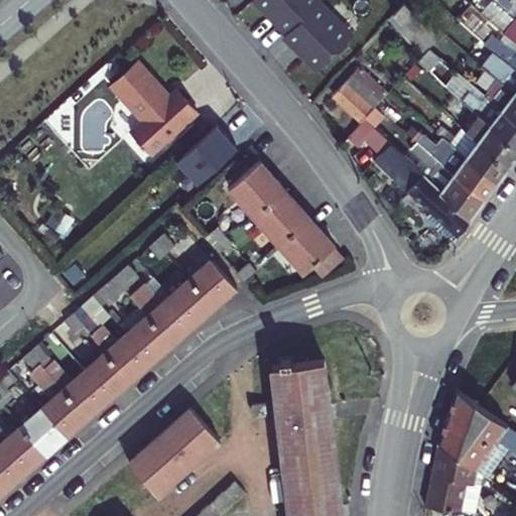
[(275,20),(286,33),(314,4),(310,0),(250,0),(247,3),(262,18),(266,15),(272,22),(275,20)]
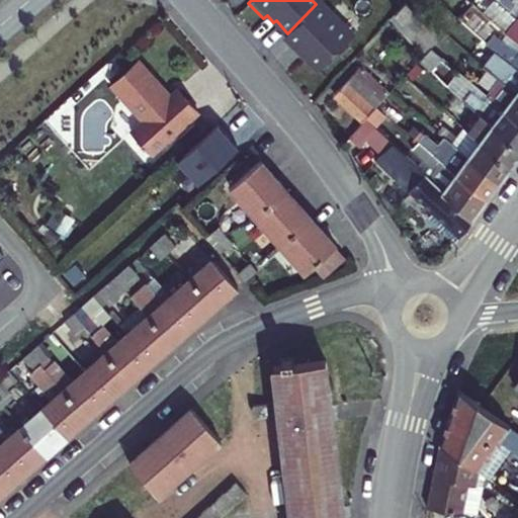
[(352,36),(319,1),(284,35),(297,49),(299,47),(307,53),(305,56),(319,70),(352,36)]
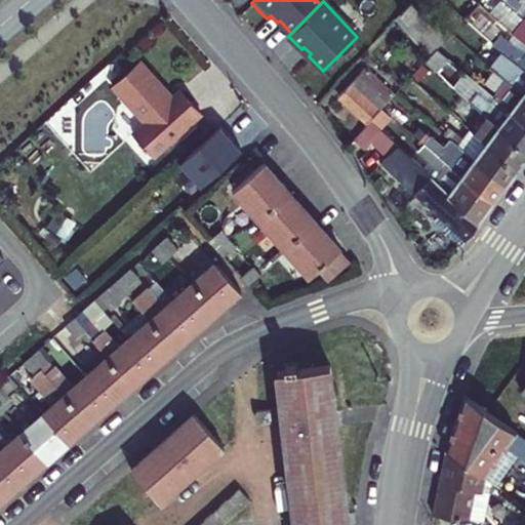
[(402,13),(409,24),(433,52),(437,48),(443,41),(411,3),(402,13)]
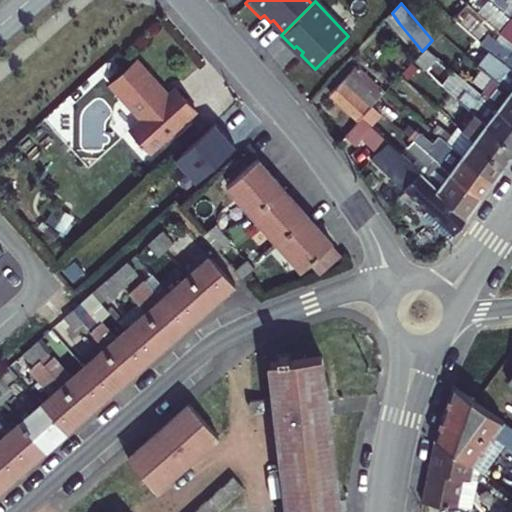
[(395,27),(399,23),(392,13),(387,18),(395,27)]
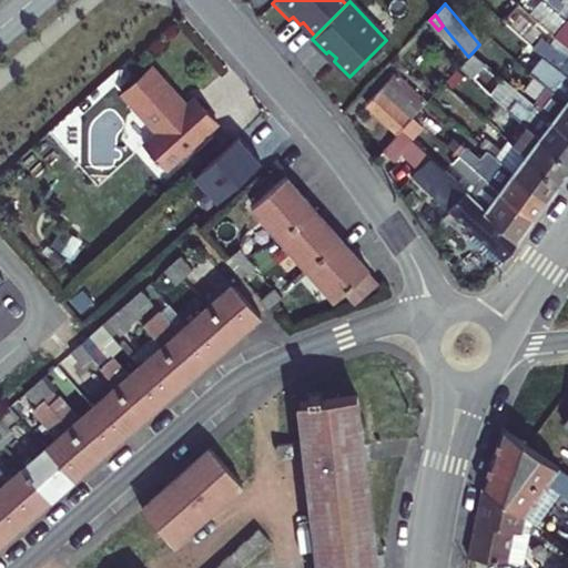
[(567,20),(555,37),(567,47),(567,20)]
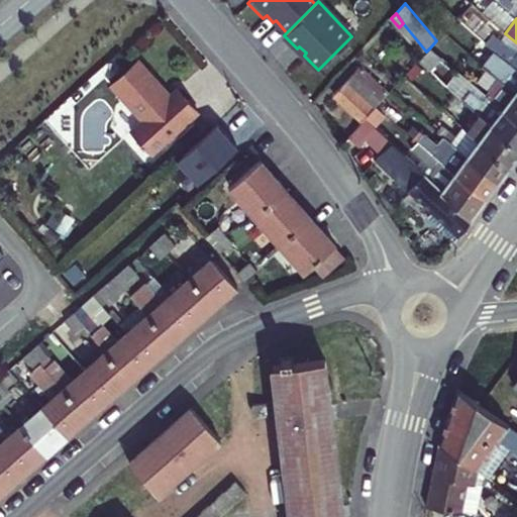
[(516,53),(516,54),(492,34),(485,42),(496,52),(516,68),(516,53)]
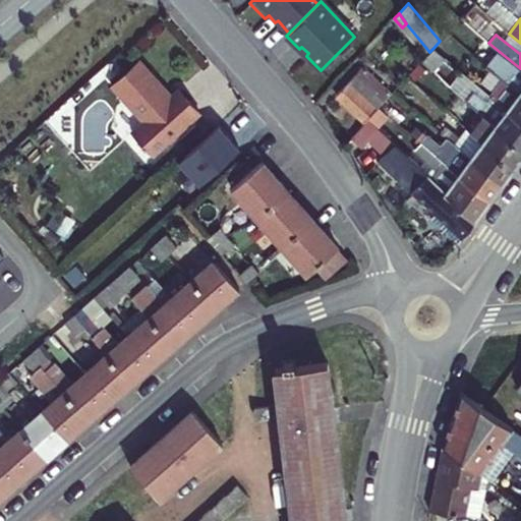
[(520,96),(520,68),(500,52),(495,58),(510,69),(503,79),(503,80),(520,96)]
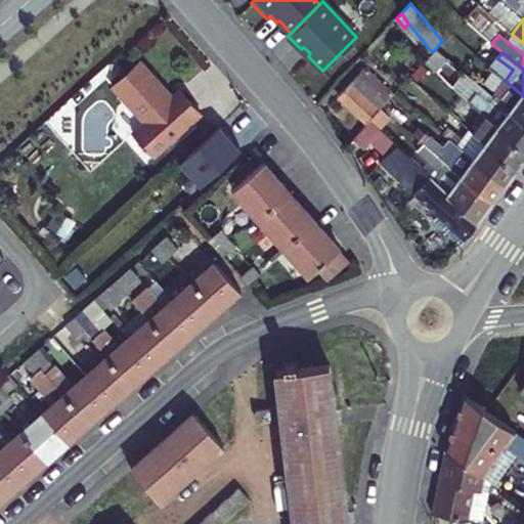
[(173,96),(139,60),(112,86),(144,123),(135,131),(156,155),(200,114),(179,90),(173,96)]
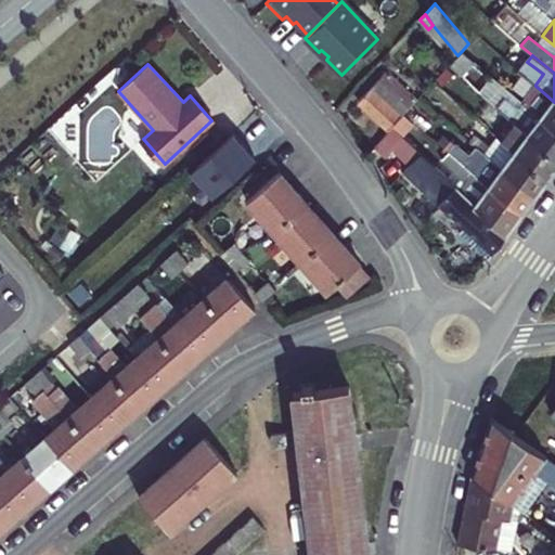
[(387,73),(359,103),(389,130),(392,127),(405,112),(416,101),(387,73)]
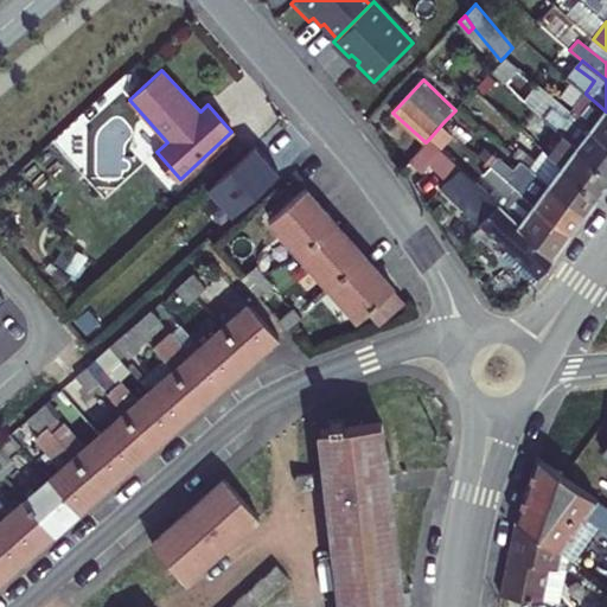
[(606,141),(606,112),(586,94),(572,112),(606,141)]
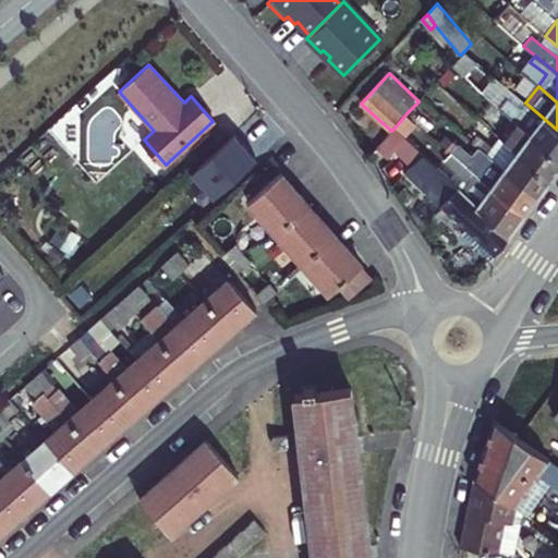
[(531,136),(557,158),(557,130),(525,102),(520,109),(507,97),(498,107),(531,136)]
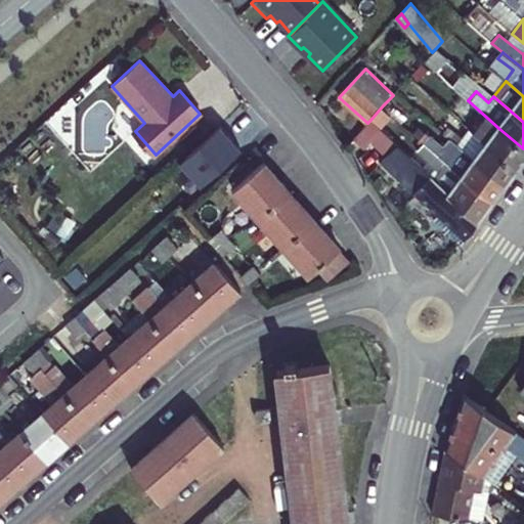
[(478,221),(448,193),(370,120),(367,123),(353,138),(365,149),(373,143),(386,156),(382,162),(464,239),(478,221)]
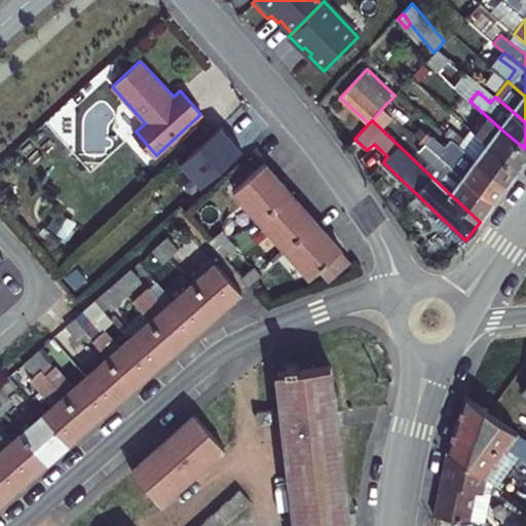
[(241,151),(220,126),(180,162),(201,186),(241,151)]
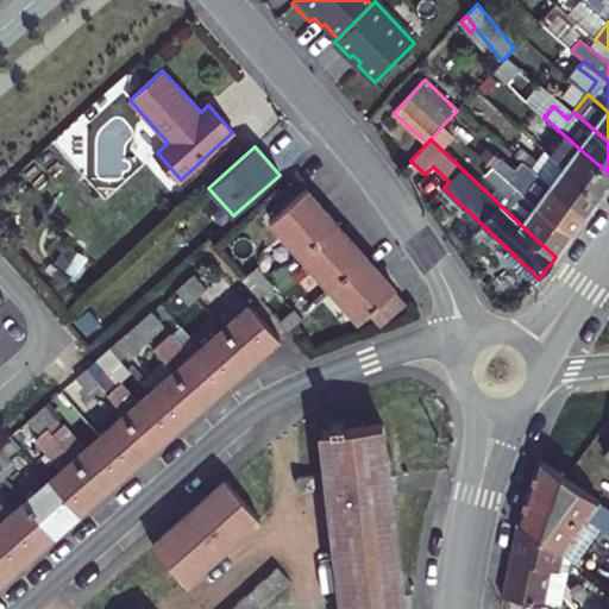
[(565,167),(601,198),(608,186),(608,173),(579,149),(565,167)]
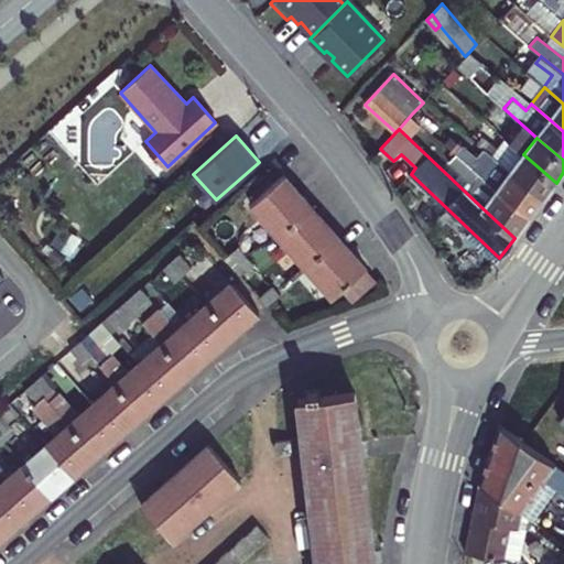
[(492,158),(543,201),(556,183),(523,154),(506,139),(492,156),(492,158)]
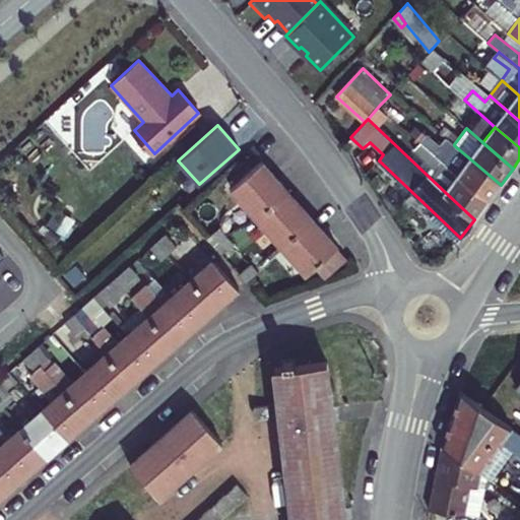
[(414,149),(429,160),(435,153),(421,141),(414,149)]
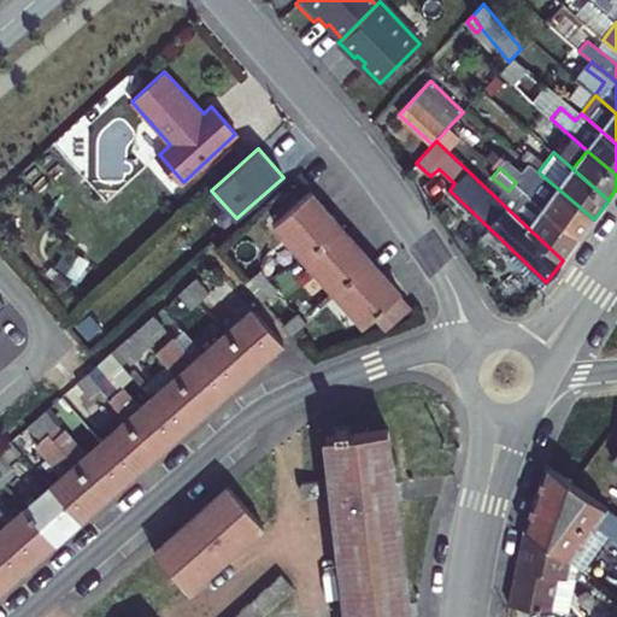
[(580,240),(594,219),(539,172),(524,188),(522,191),(542,209),(580,240)]
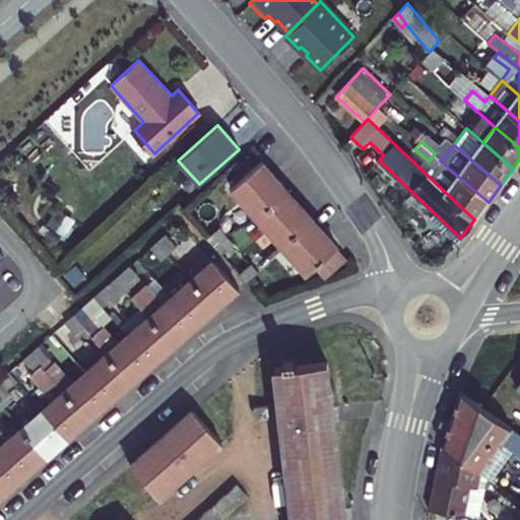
[(312,219),(261,161),(230,189),(280,247),(312,219)]
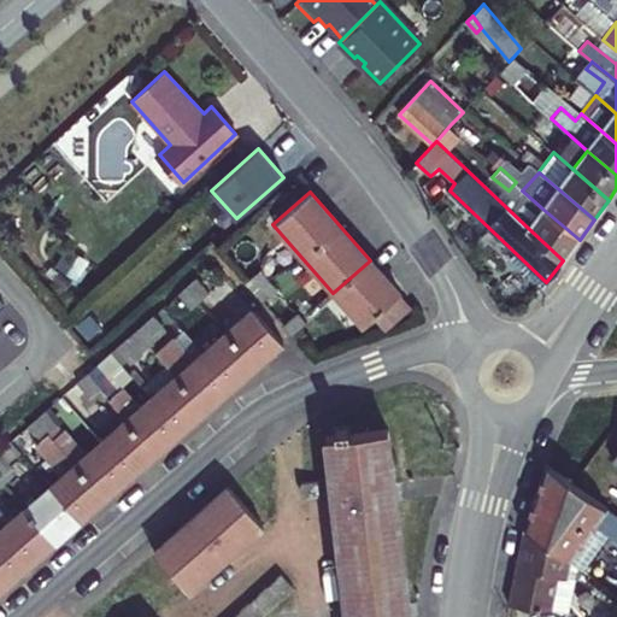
[(542,209),(528,228),(563,260),(580,240),(542,209)]
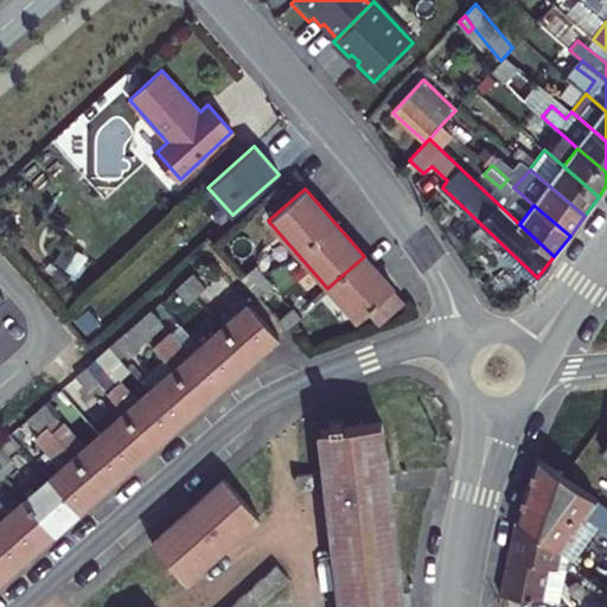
[(395,288),(364,256),(327,288),(357,321),(395,288)]
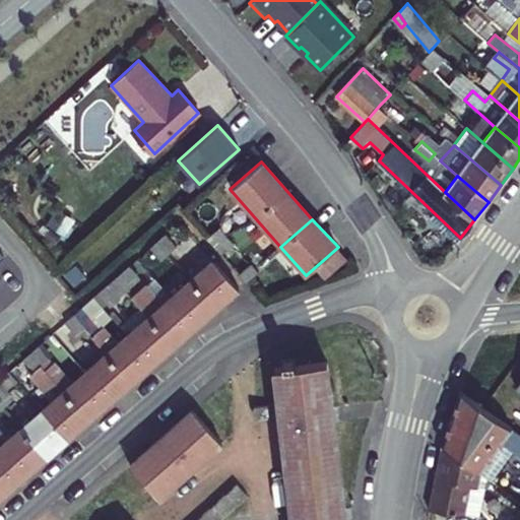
[(207,239),(220,254),(233,244),(219,228),(207,239)]
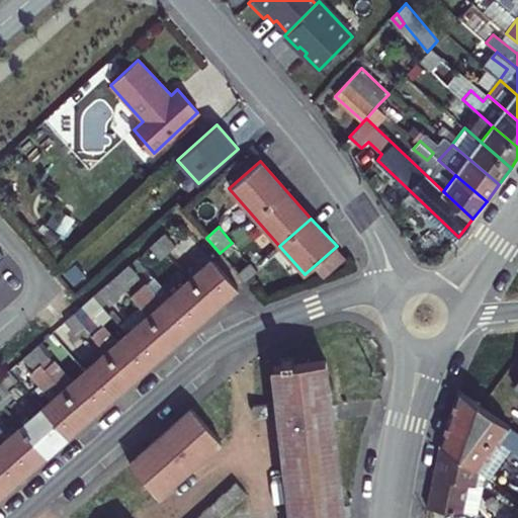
[(160,258),(173,247),(164,234),(150,247),(160,258)]
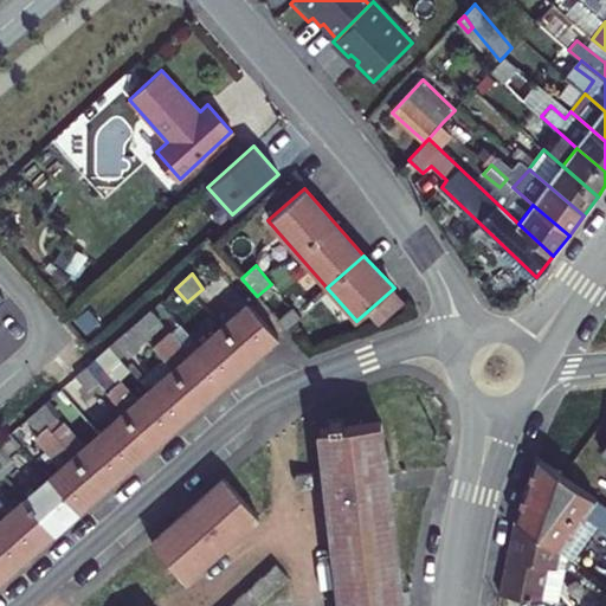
[(0,577),(275,335),(246,302),(187,354),(167,331),(152,347),(171,368),(144,391),(107,348),(76,375),(88,388),(95,382),(122,412),(85,444),(65,421),(52,433),(46,426),(55,418),(43,405),(26,419),(38,433),(33,438),(58,466),(0,517),(0,577)]
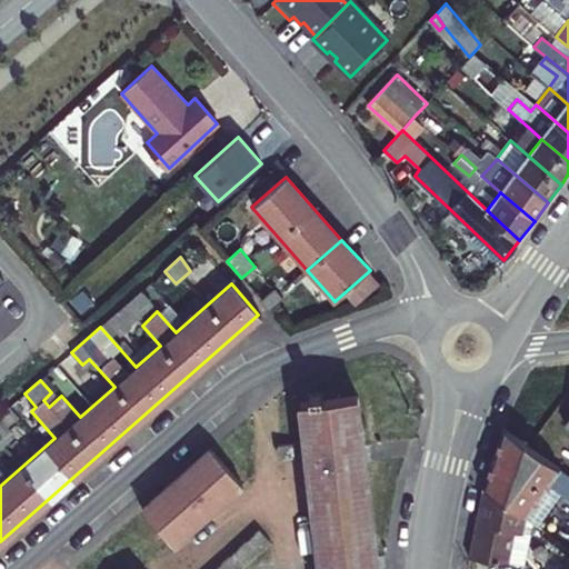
[(267,307),(269,309),(282,297),(273,288),(261,300),(267,307)]
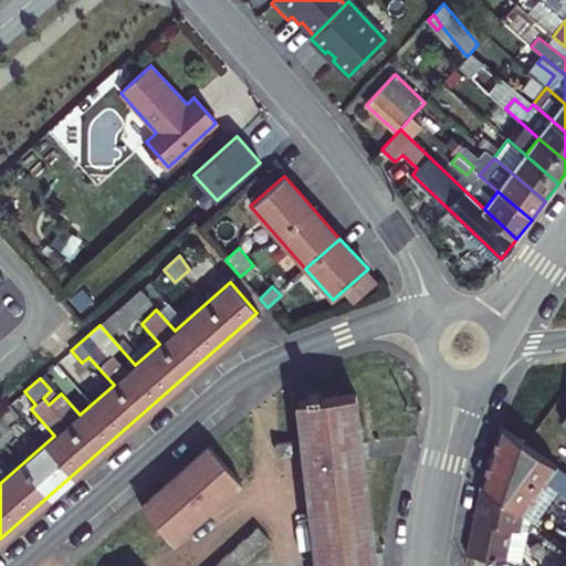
[(138,291),(106,320),(117,332),(150,304),(138,291)]
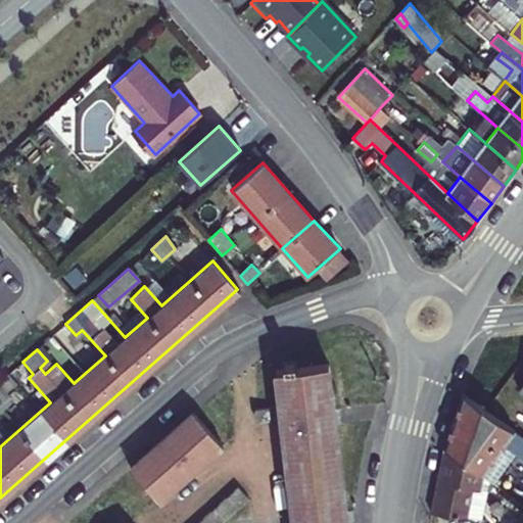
[(346,522),(328,363),(296,367),(295,361),(281,363),(281,369),(274,370),(278,407),(255,410),(256,420),(280,418),(291,522),(346,522)]
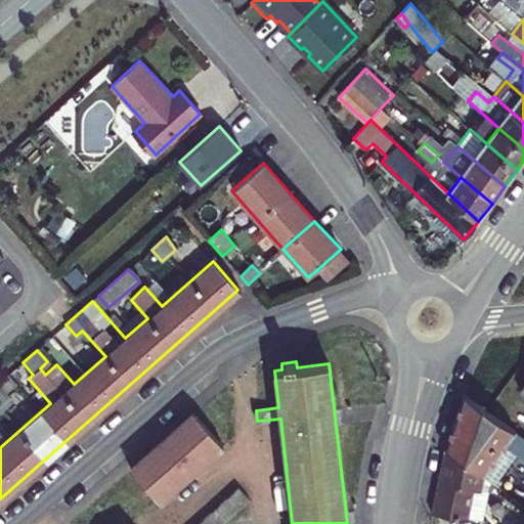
[(0,411),(11,402),(0,390),(0,411)]
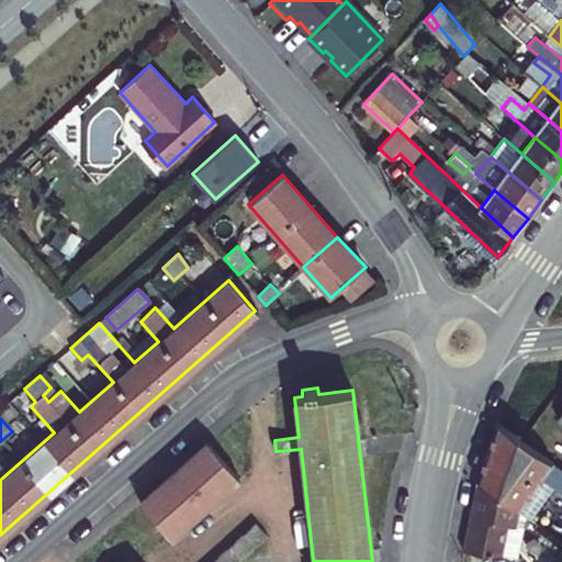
[(479,471),(475,482),(518,512),(544,472),(561,485),(561,470),(496,423),(490,439),(479,471)]
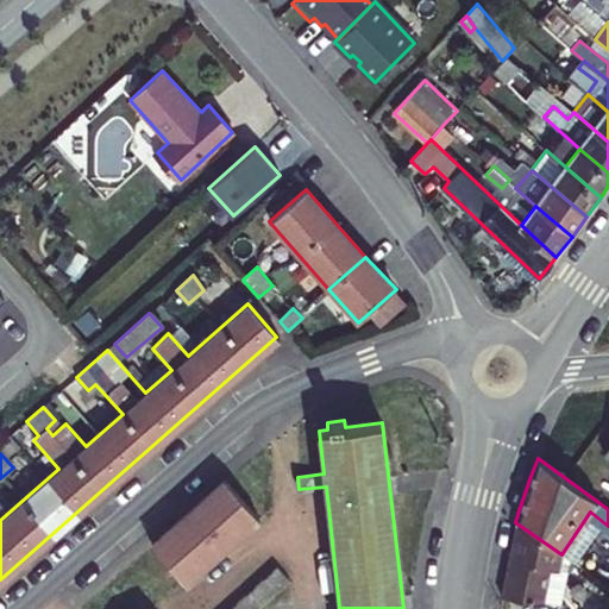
[(223,479),(149,545),(183,584),(257,519),(223,479)]
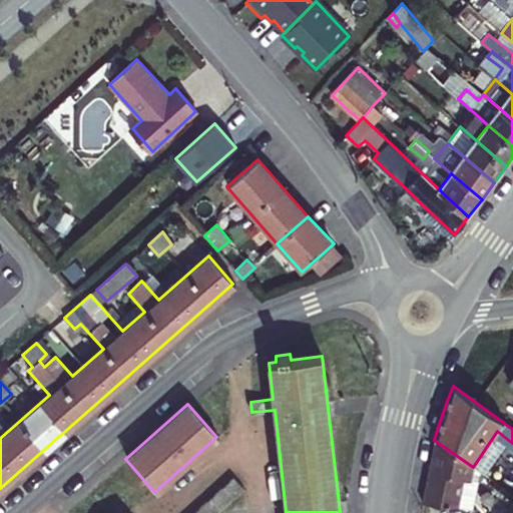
[(425,485),(422,505),(457,507),(463,479),(476,481),(479,472),(473,467),(434,440),(431,454),(425,485)]
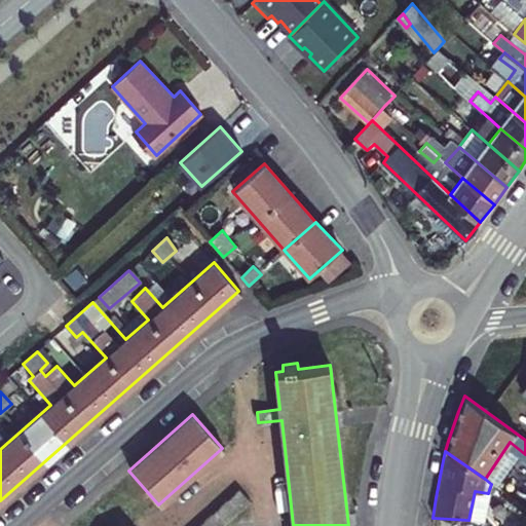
[(222,525),(250,502),(238,490),(197,525),(222,525)]
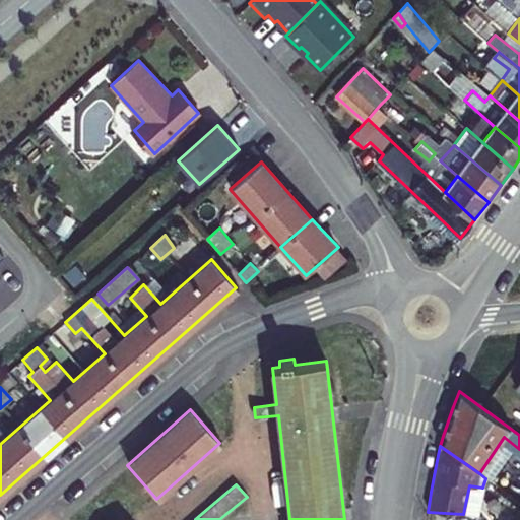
[(463,514),(477,516),(482,488),(469,485),(463,514)]
